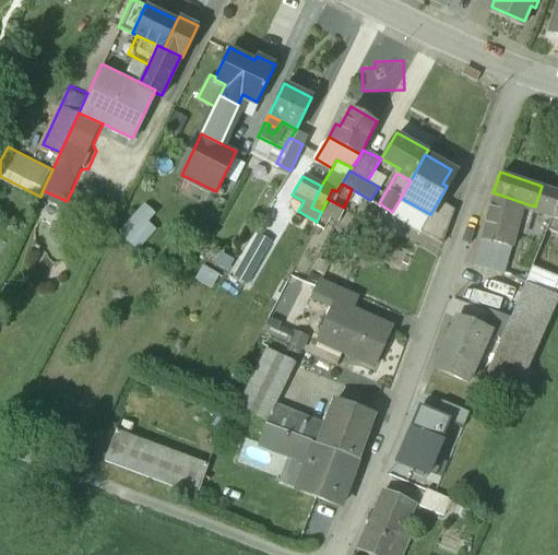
[(557,190),(542,186),(535,207),(554,212),(556,204),(557,200),(557,190)]
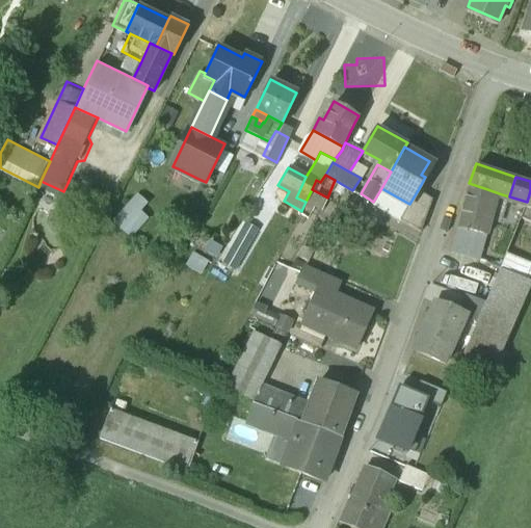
[(87,193),(68,183),(63,191),(59,201),(79,210),(87,193)]
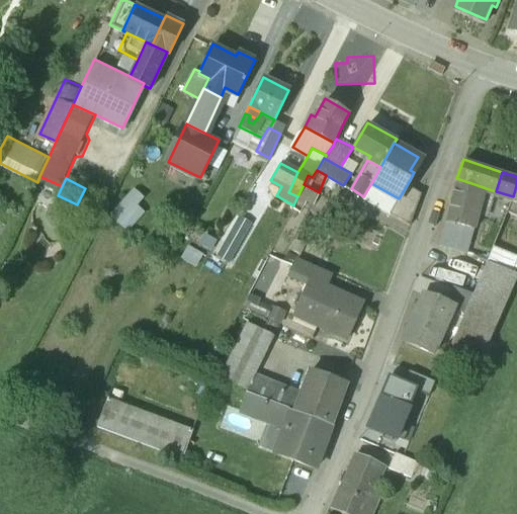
[(456,178),(446,220),(465,224),(475,184),(456,178)]
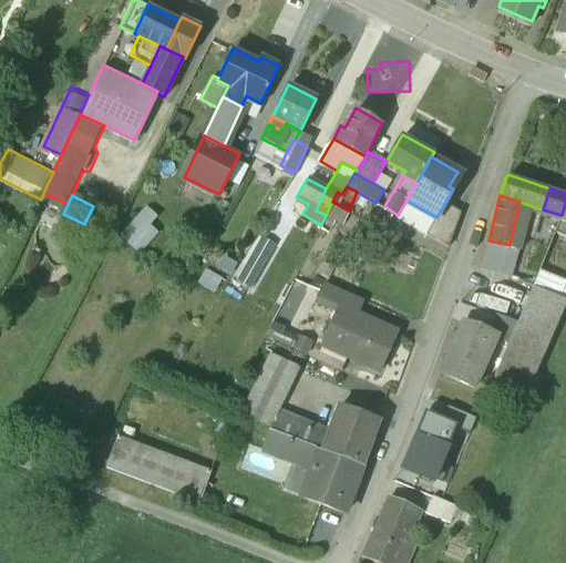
[(349,211),(332,202),(326,215),(342,223),(349,211)]
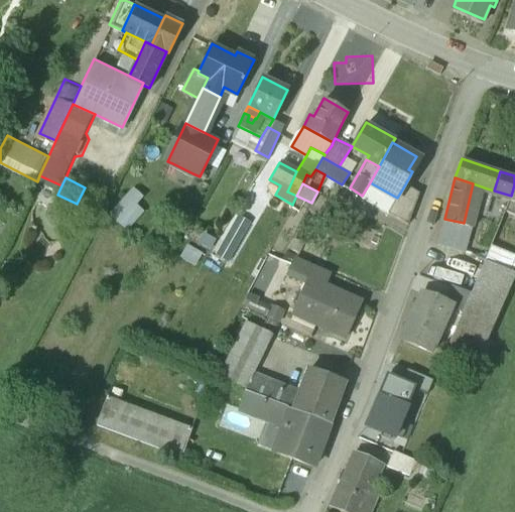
[(405,184),(397,198),(395,197),(388,211),(408,223),(419,193),(405,184)]
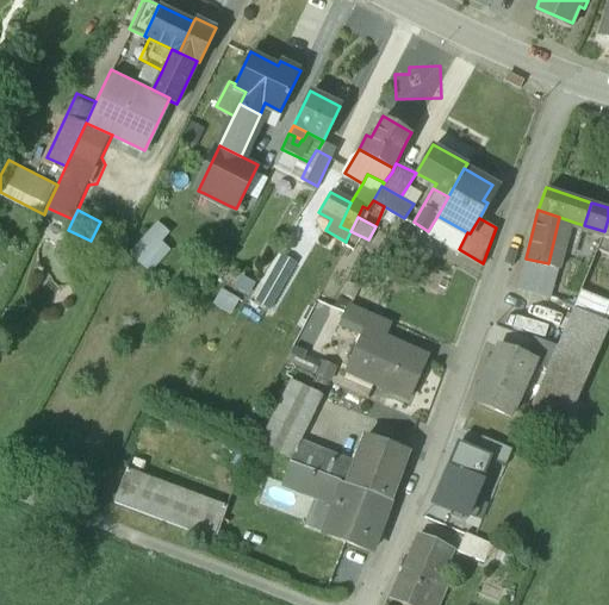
[(167,230),(160,223),(132,251),(149,268),(169,247),(160,237),(167,230)]
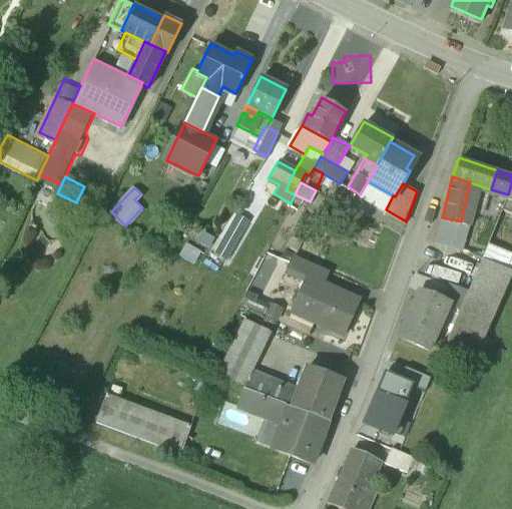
[(511,198),(507,196),(506,199),(503,206),(511,210),(511,198)]
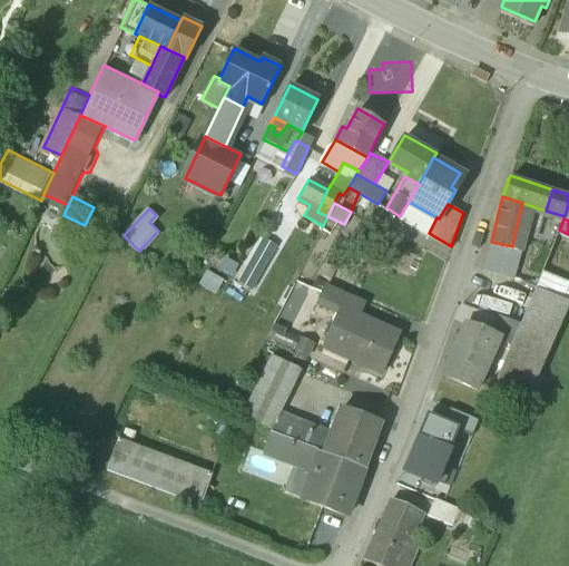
[(275,240),(261,233),(239,264),(257,273),(275,240)]
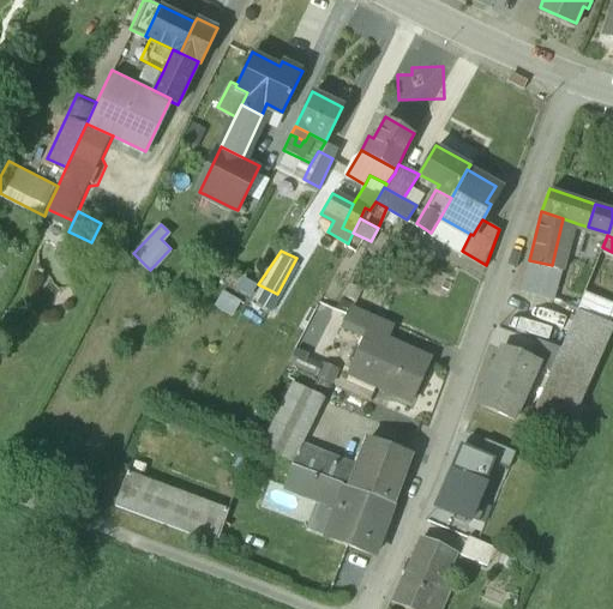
[(547,284),(552,265),(529,260),(526,279),(547,284)]
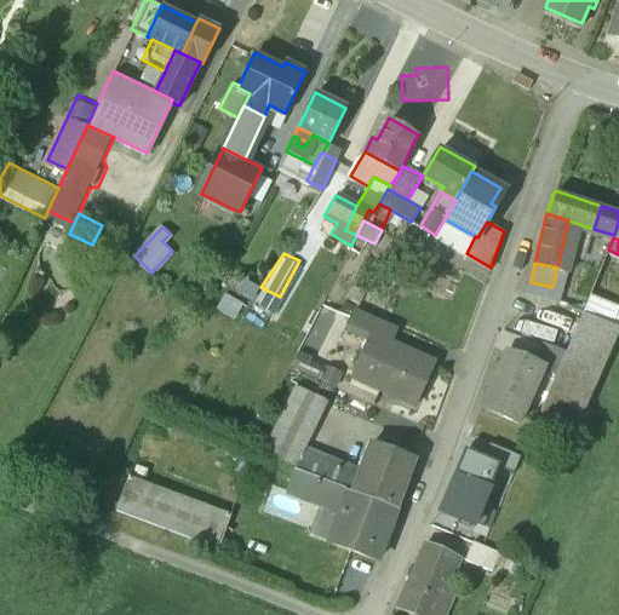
[(245,277),(239,291),(253,297),(259,285),(245,277)]
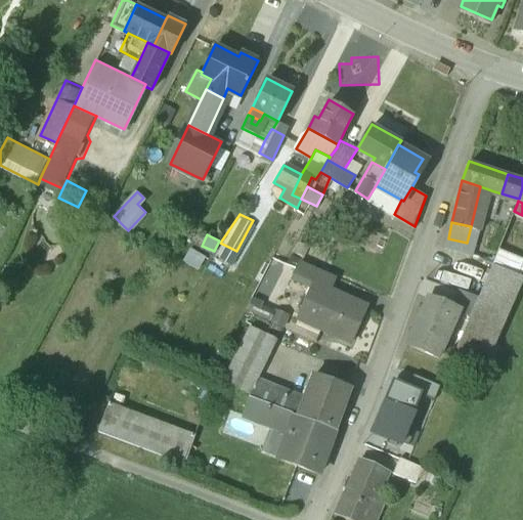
[(203,264),(208,252),(192,247),(188,258),(203,264)]
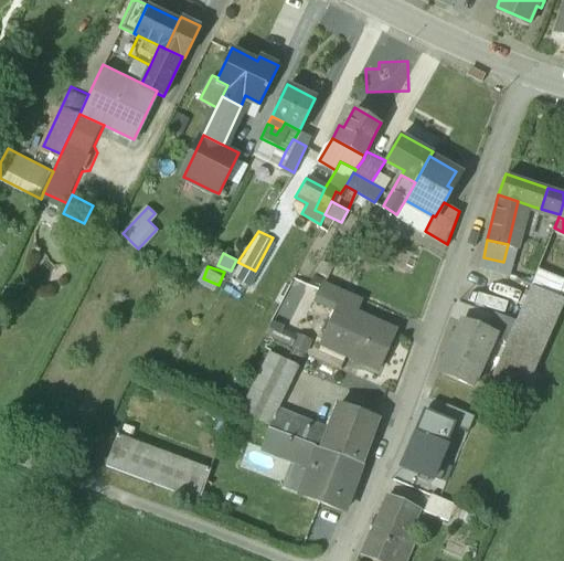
[(561,298),(563,290),(563,275),(540,266),(531,285),(561,298)]
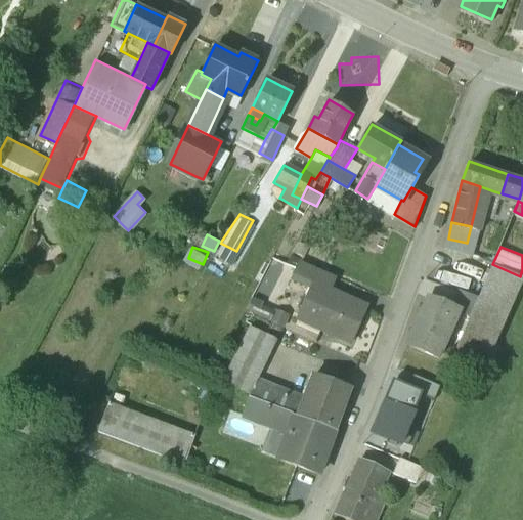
[(293,277),(312,287),(314,280),(335,288),(339,278),(300,261),(293,277)]
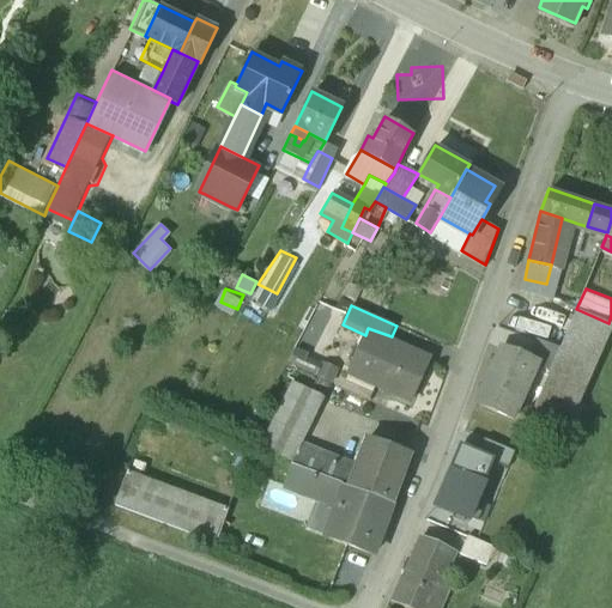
[(609,323),(576,309),(561,345),(550,369),(534,407),(573,424),(611,328),(611,324),(609,323)]
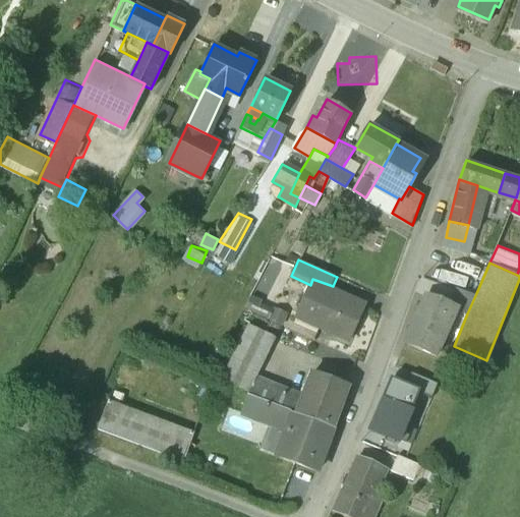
[(333,286),(312,279),(310,285),(297,319),(352,340),(367,299),(333,286)]
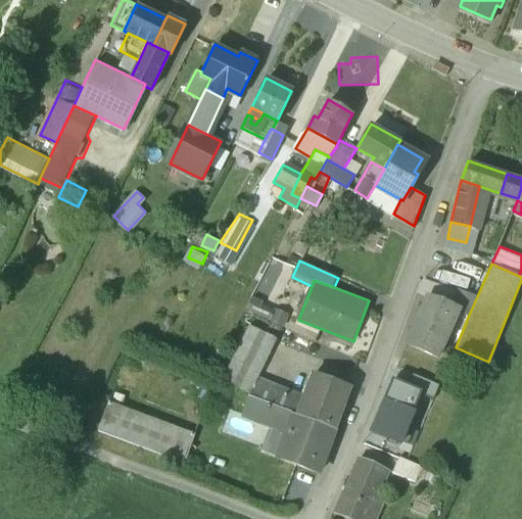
[(478,294),(457,287),(449,303),(459,309),(458,310),(469,315),(478,294)]
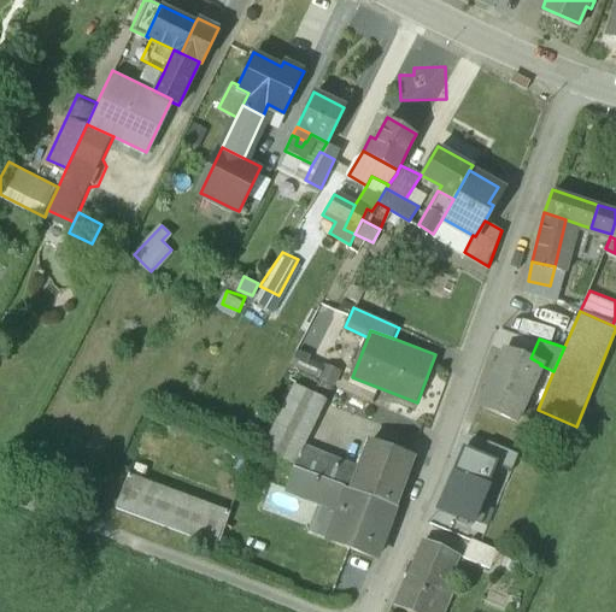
[(531,358),(505,347),(480,402),(517,419),(540,365),(541,364),(531,358)]
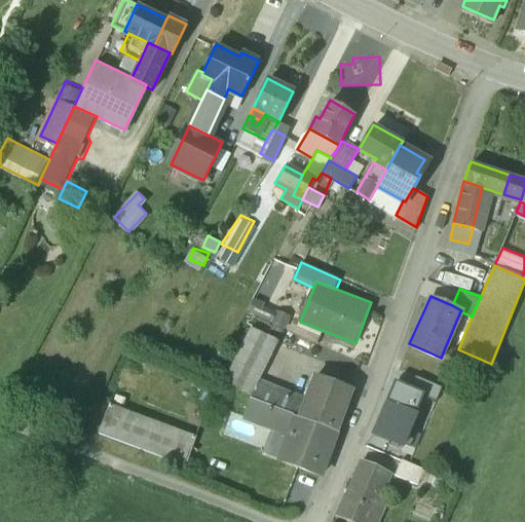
[(279,339),(252,326),(224,382),(233,386),(254,395),(260,380),(279,339)]
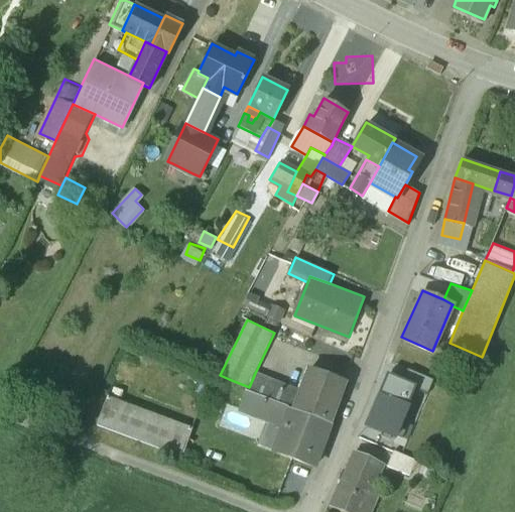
[(346,380),(310,366),(300,391),(293,408),(330,422),(346,380)]
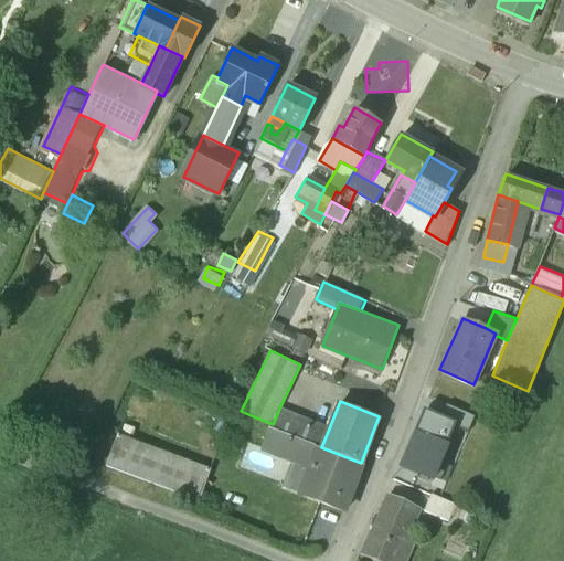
[(475,414),(446,402),(442,414),(457,421),(456,425),(468,430),(475,414)]
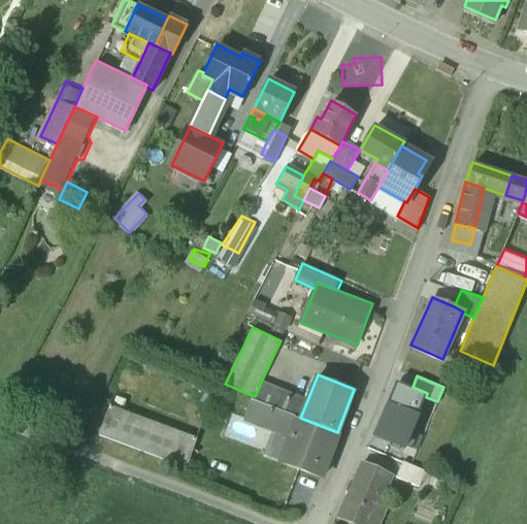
[(389,402),(375,434),(404,447),(426,397),(427,393),(413,387),(396,381),(388,401),(389,402)]
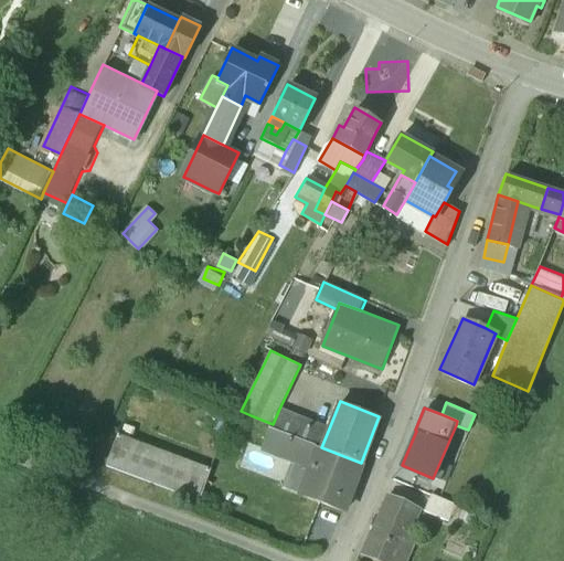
[(309,421),(279,409),(273,424),(270,429),(300,440),(309,421)]
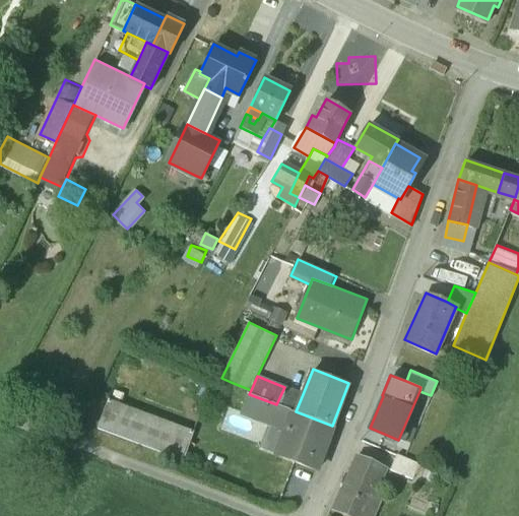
[(303,394),(284,387),(276,404),(293,410),(296,411),(303,394)]
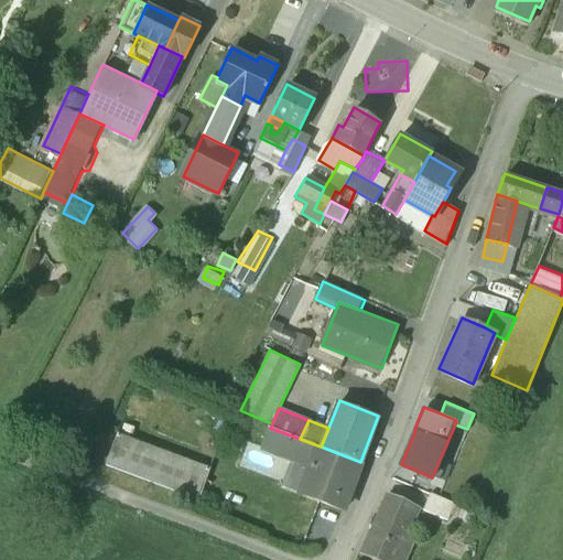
[(300,439),(270,428),(268,427),(261,447),(311,464),(317,445),(300,439)]
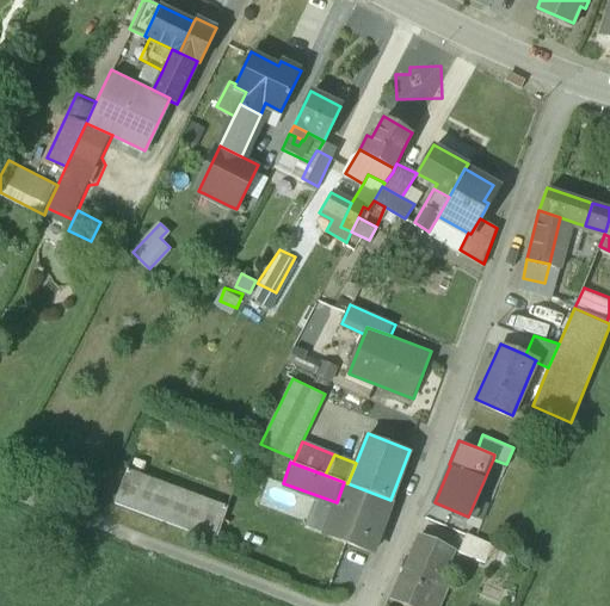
[(226,505),(125,467),(114,499),(214,536),(226,505)]
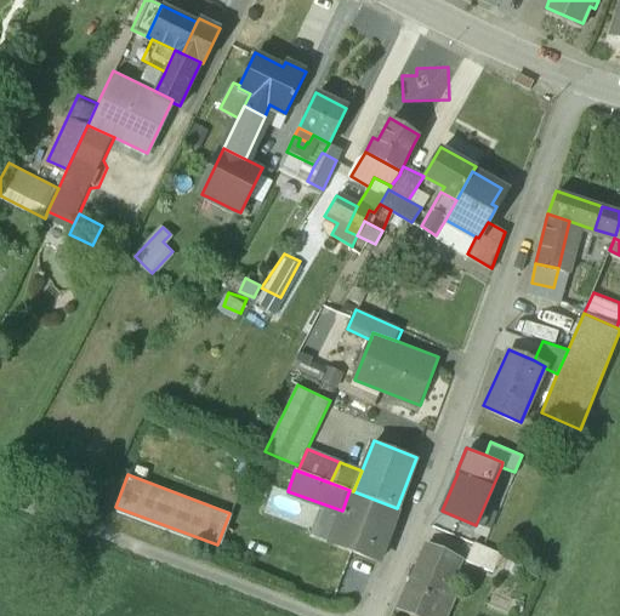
[(353,491),(350,490),(342,511),(330,541),(379,558),(397,508),(353,491)]
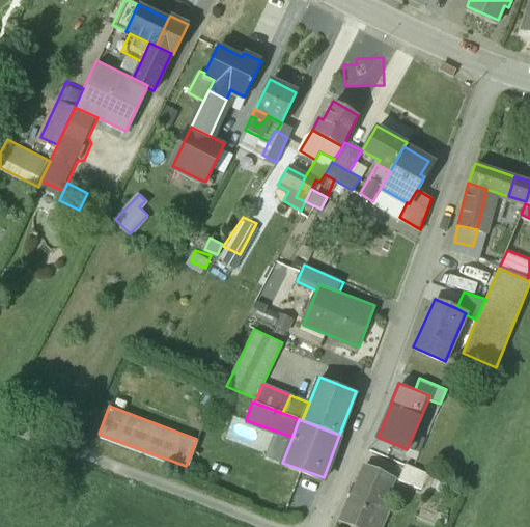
[(427,472),(405,462),(399,477),(422,487),(427,472)]
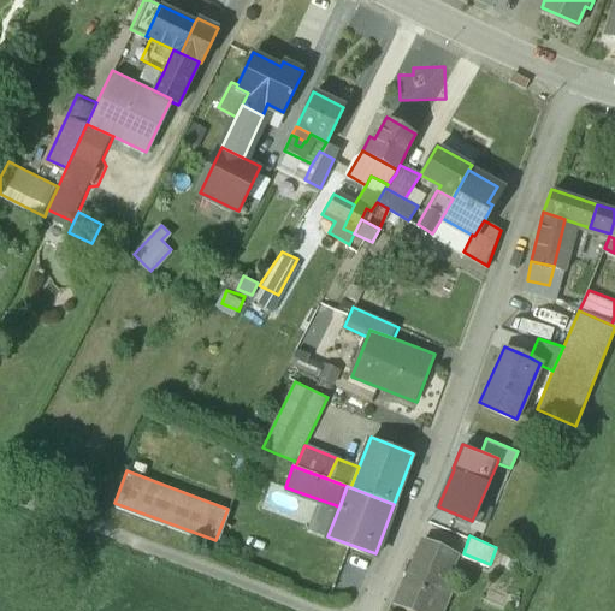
[(456,551),(424,537),(395,603),(417,610),(439,610),(445,599),(437,597),(456,551)]
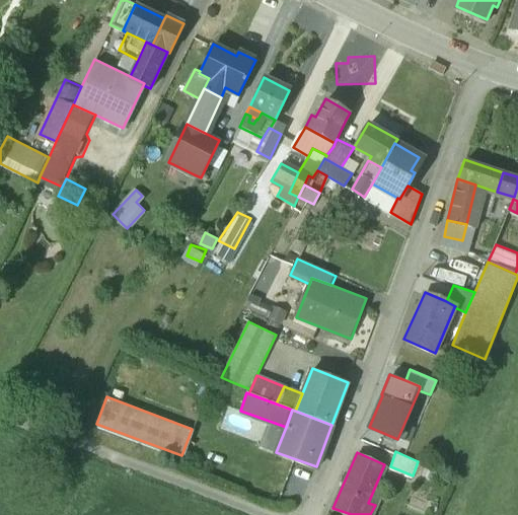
[(299,497),(309,474),(293,467),(283,491),(299,497)]
